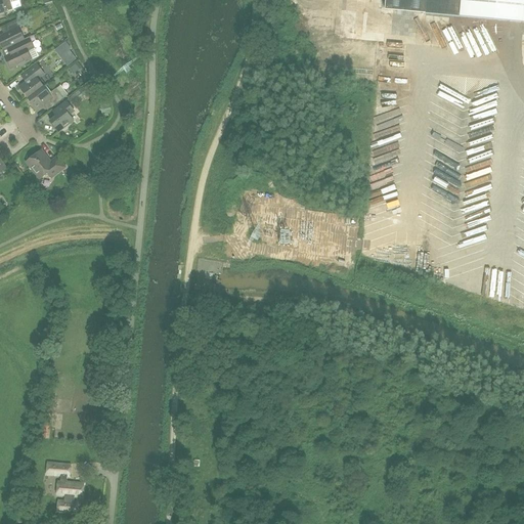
[(0,0),(0,13),(22,7),(19,0),(0,0)]
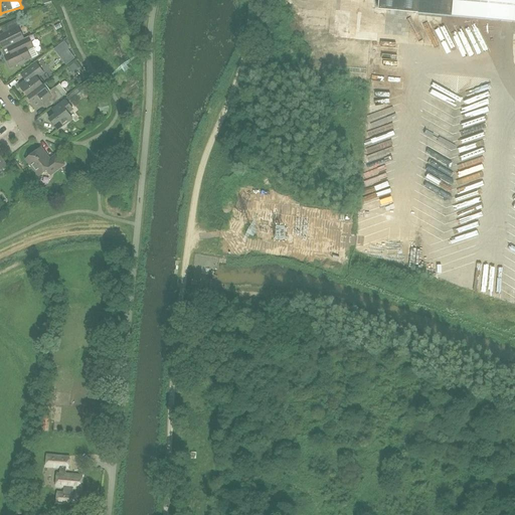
[(514,0),(379,0),(378,9),(418,13),(514,21),(514,0)]
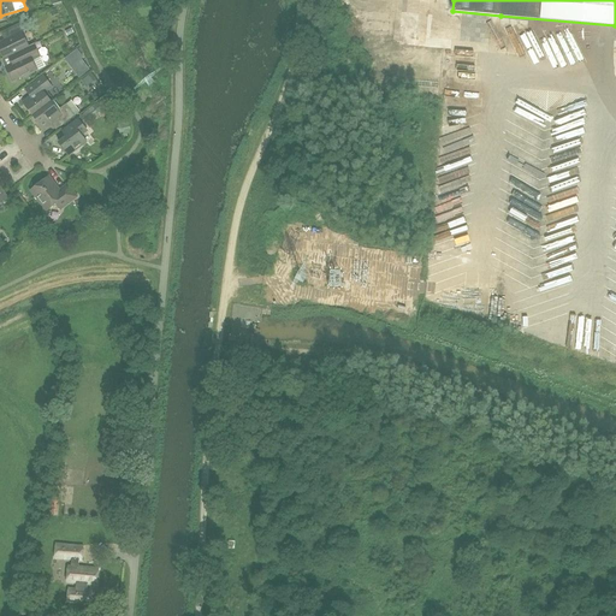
[(0,49),(4,59),(28,47),(22,33),(25,31),(22,24),(6,31),(10,39),(0,43),(0,49)]
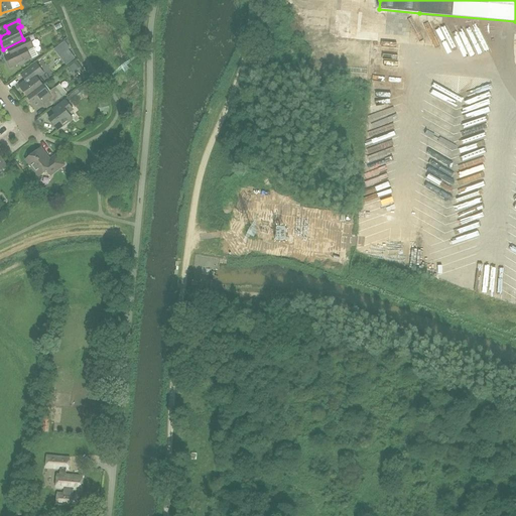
[(11,69),(37,55),(29,37),(7,47),(10,53),(5,56),(11,69)]
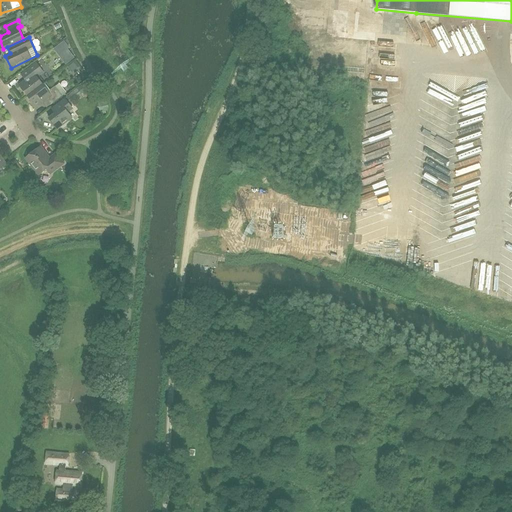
[(437,43),(437,54),(462,54),(462,43),(437,43)]
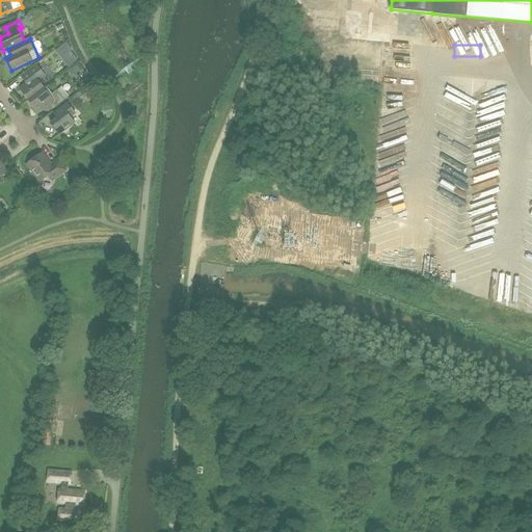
[(37,65),(25,75),(22,78),(26,83),(20,88),(28,100),(45,87),(36,76),(43,72),(37,65)]
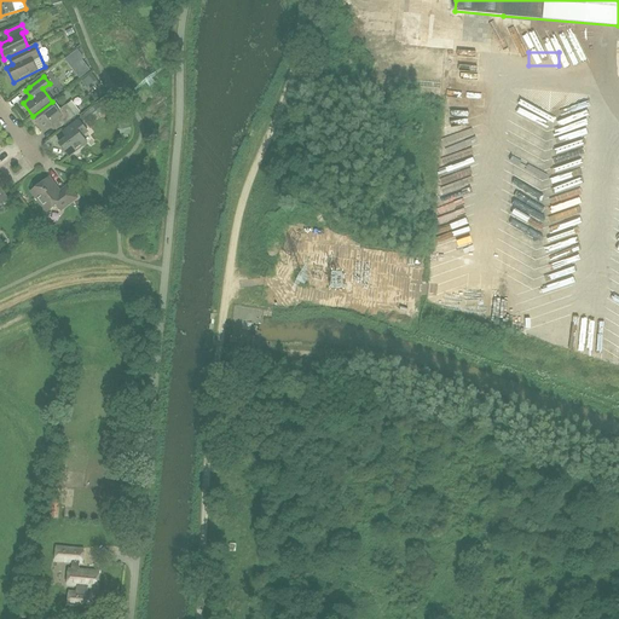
[(59,110),(52,102),(33,116),(44,129),(55,121),(59,128),(75,116),(67,105),(59,110)]
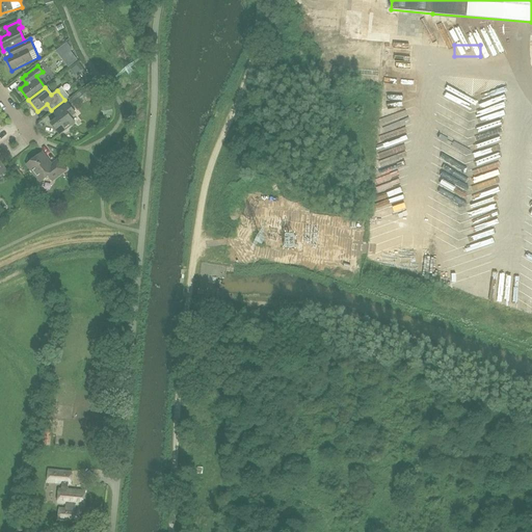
[(80,92),(73,98),(77,104),(85,98),(80,92)]
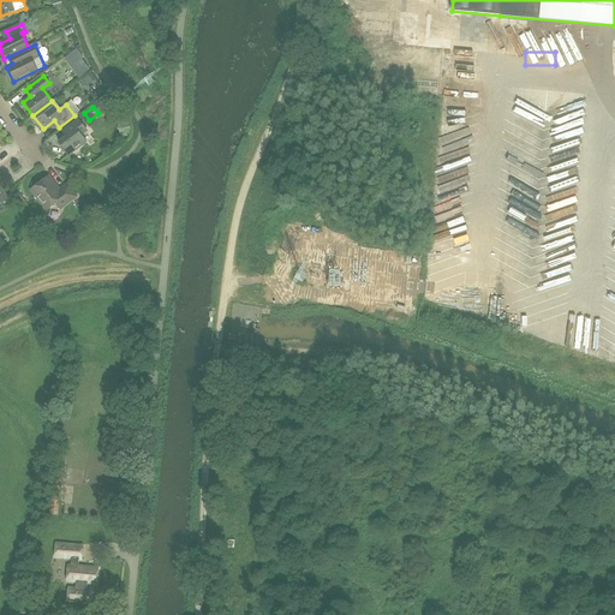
[(78,119),(67,127),(61,132),(66,137),(59,143),(70,155),(87,142),(82,136),(87,131),(78,119)]
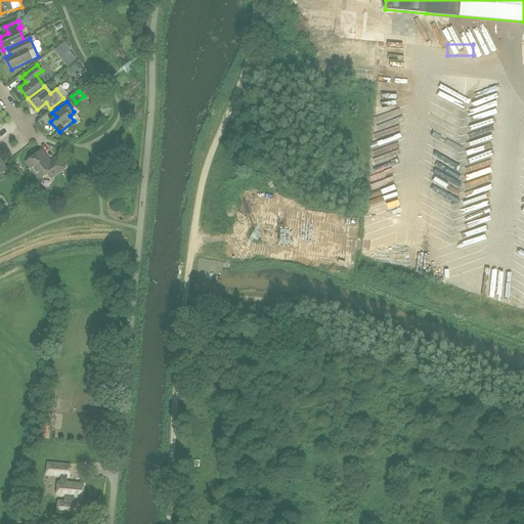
[(51,178),(66,168),(57,157),(49,164),(40,151),(27,162),(40,180),(48,174),(51,178)]
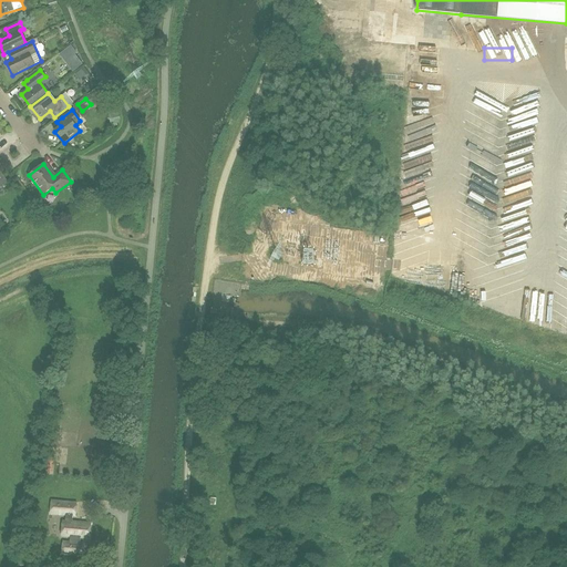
[(53,457),(43,456),(42,472),(51,473),(53,457)]
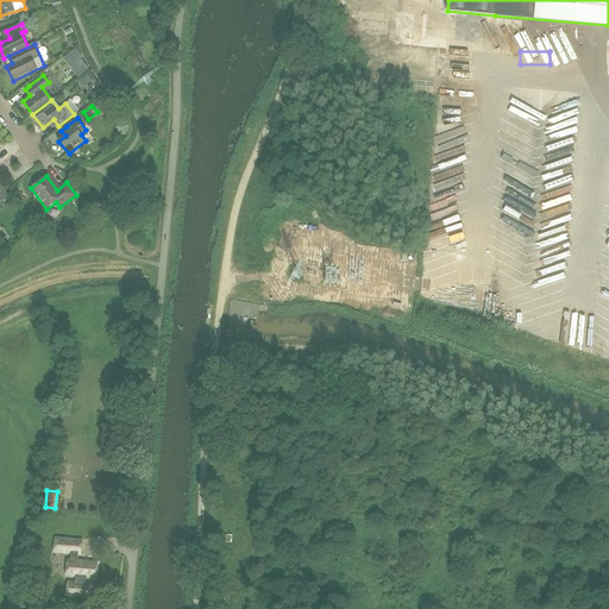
[(98,562),(79,560),(79,554),(81,554),(82,540),(56,538),(55,552),(71,553),(70,560),(68,560),(67,576),(76,577),(75,583),(68,582),(67,596),(89,597),(90,584),(87,584),(87,578),(96,579),(98,562)]
